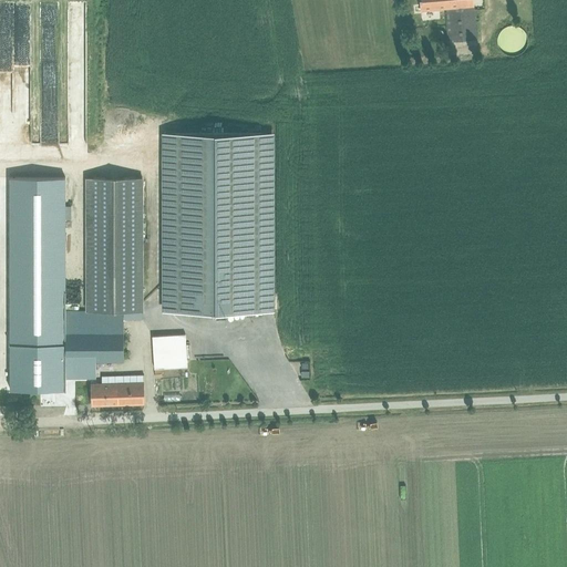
[(485,11),(459,13),(461,44),(487,42),(485,11)]
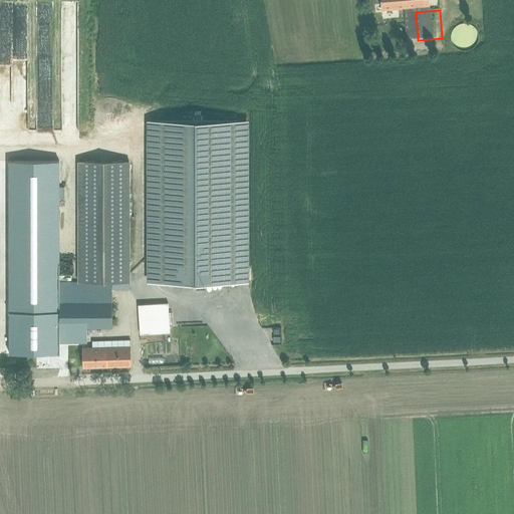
[(479,34),(479,33),(479,32),(479,31),(479,30),(478,30),(478,29),(478,28),(478,27),(477,27),(477,26),(477,25),(476,25),(476,24),(475,23),(475,22),(474,22),(474,21),(473,21),(472,21),(472,20),(471,20),(471,19),(470,19),(469,19),(468,19),(468,18),(467,18),(466,18),(465,18),(464,18),(463,18),(462,18),(461,18),(460,18),(459,18),(458,19),(457,19),(456,19),(456,20),(455,20),(454,20),(454,21),(453,21),(453,22),(452,22),(452,23),(451,23),(451,24),(450,25),(450,26),(449,26),(449,27),(449,28),(448,29),(448,30),(448,31),(448,32),(448,33),(448,34),(448,35),(448,36),(448,37),(448,38),(449,38),(449,39),(449,40),(450,41),(450,42),(451,42),(451,43),(452,43),(452,44),(453,44),(453,45),(454,45),(454,46),(455,46),(455,47),(456,47),(457,47),(457,48),(458,48),(459,48),(460,48),(460,49),(461,49),(462,49),(463,49),(464,49),(465,49),(466,49),(467,48),(468,48),(469,48),(470,47),(471,47),(472,46),(473,46),(473,45),(474,45),(474,44),(475,44),(475,43),(476,43),(476,42),(477,41),(477,40),(478,40),(478,39),(478,38),(478,37),(479,36),(479,35),(479,34)]
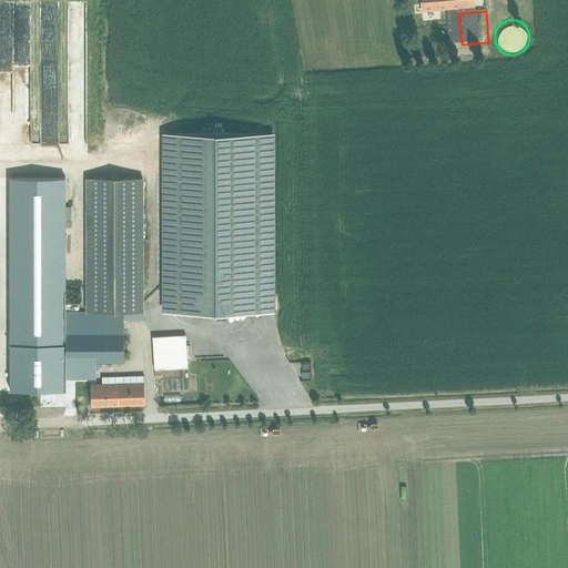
[(272,135),(159,135),(159,312),(272,312),(272,135)]
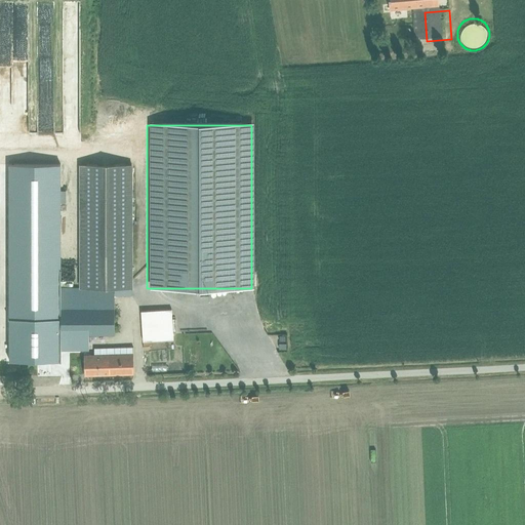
[(39,280),(39,357),(65,357),(65,348),(88,348),(88,331),(116,331),(116,290),(131,290),(131,161),(80,161),(80,280),(39,280)]
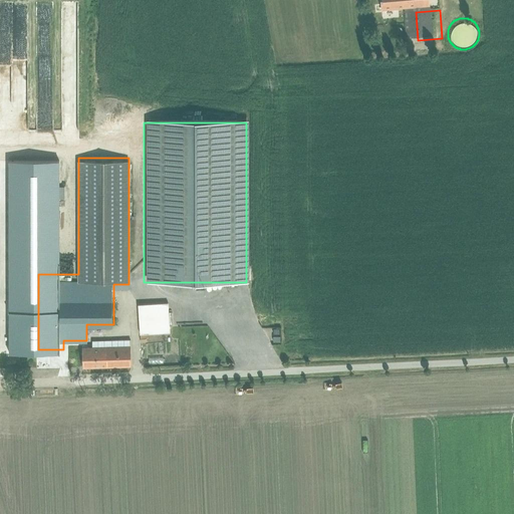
[(40,199),(50,199),(50,189),(39,189),(40,199)]
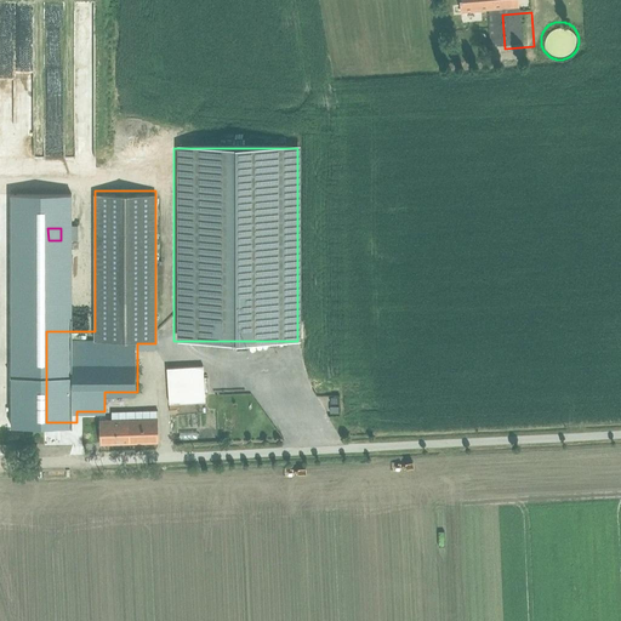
[(23,280),(43,280),(43,292),(80,292),(80,297),(90,297),(90,275),(47,277),(47,271),(23,271),(23,280)]
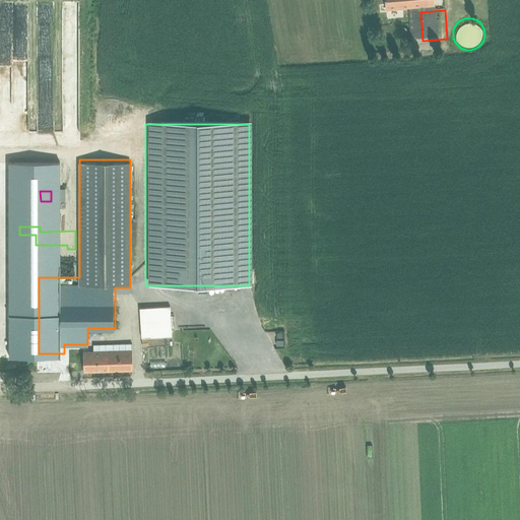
[(170,306),(139,307),(140,337),(171,336),(170,306)]
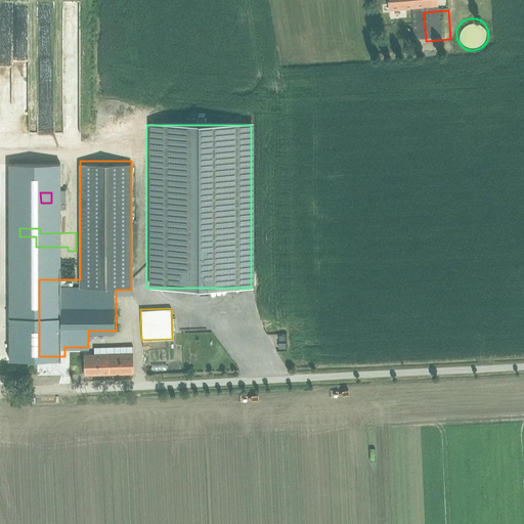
[(111,373),(112,352),(84,352),(84,373),(111,373)]
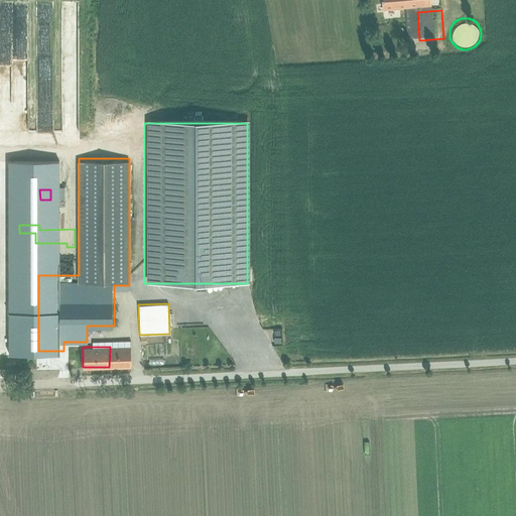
[(109,367),(132,368),(132,347),(110,347),(109,367)]
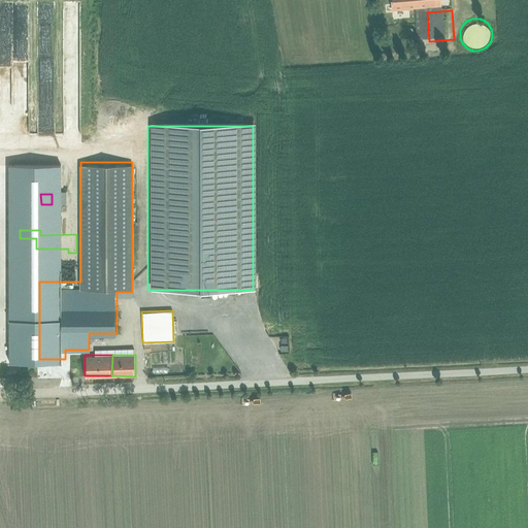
[(176,355),(162,357),(163,363),(177,361),(176,355)]
